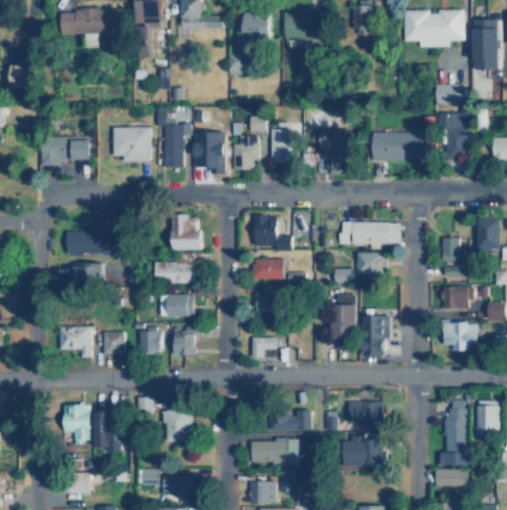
[(204,0),(180,0),(180,40),(192,40),(192,28),(228,29),(228,11),(204,11),(204,0)]
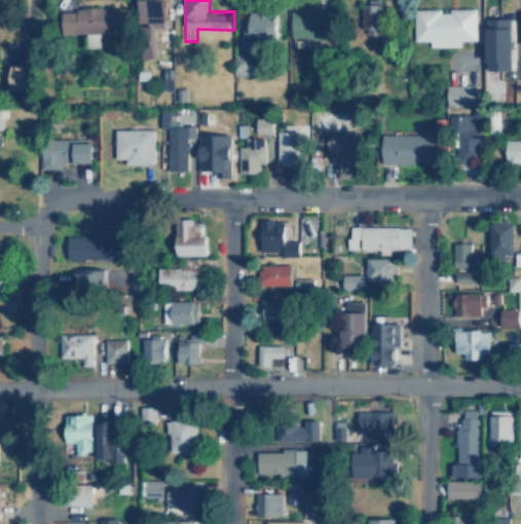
[(175,17),(163,17),(163,2),(144,2),(144,36),(175,36),(175,17)]
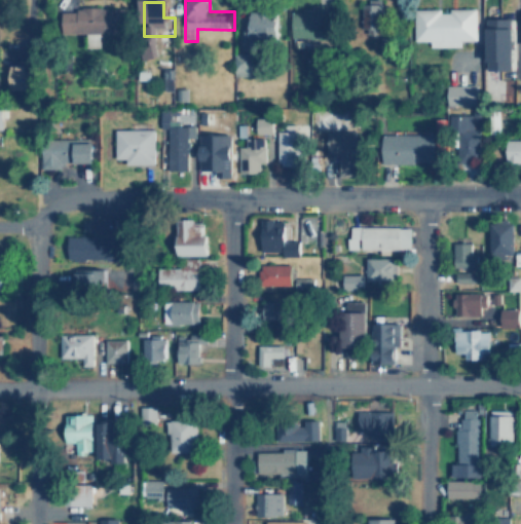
[(385,35),(385,2),(364,2),(364,35),(385,35)]
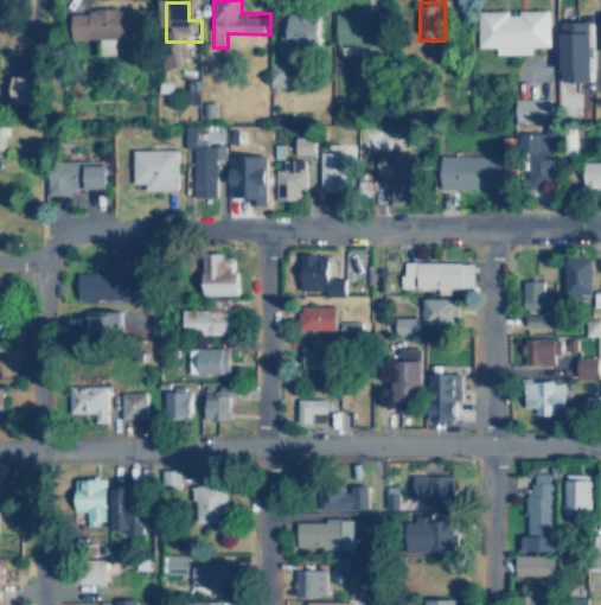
[(71,39),(148,39),(148,12),(71,12),(71,39)]
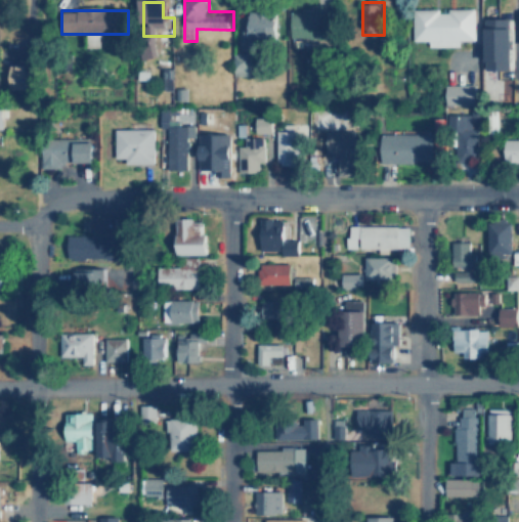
[(277,10),(248,10),(248,38),(277,38),(277,10)]
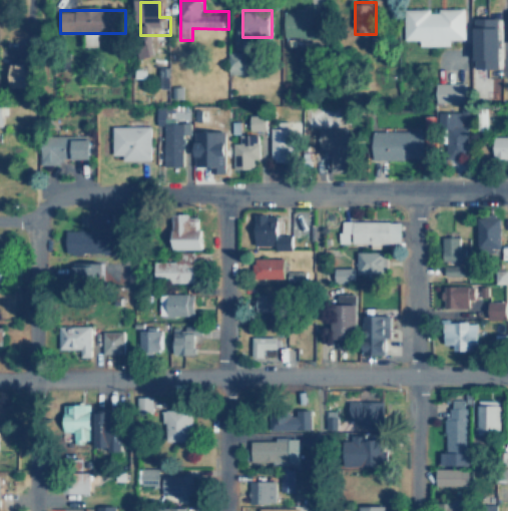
[(321,38),(321,10),(286,10),(286,38),(321,38)]
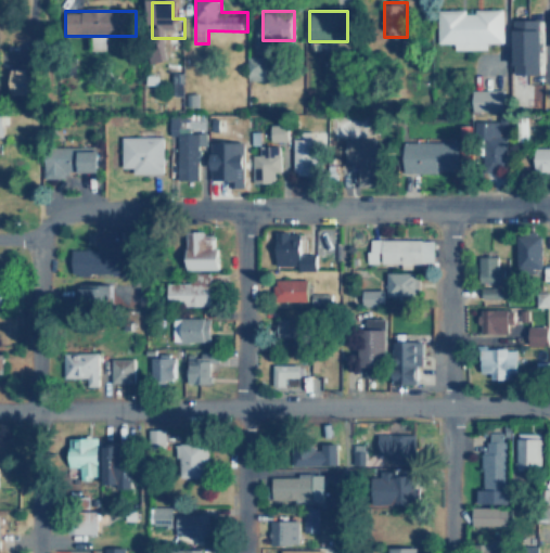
[(506,49),(506,11),(439,11),(439,49),(506,49)]
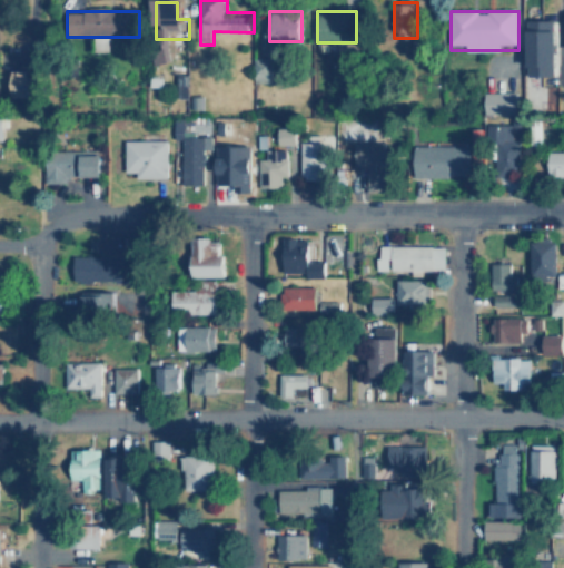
[(558,28),(531,28),(531,58),(558,58),(558,28)]
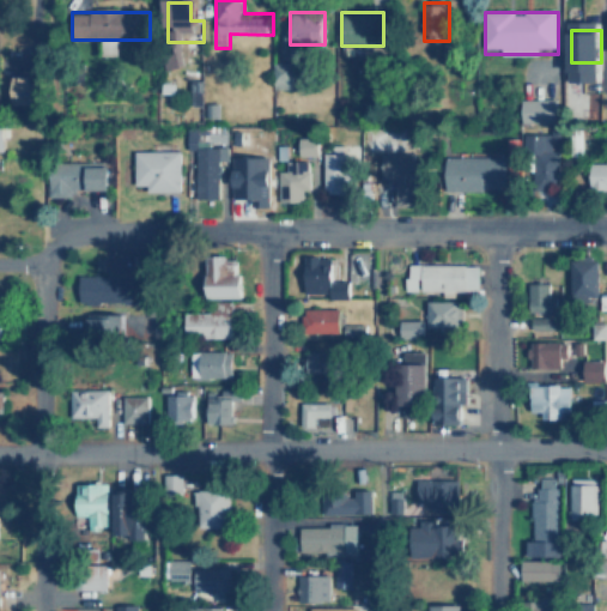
[(32,79),(13,82),(14,103),(34,102),(32,79)]
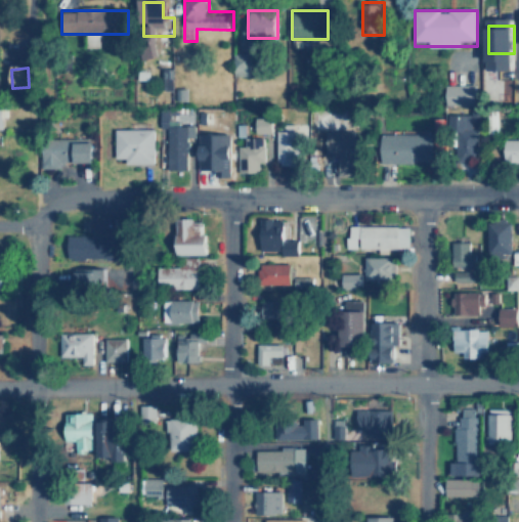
[(447,107),(478,106),(478,87),(447,87),(447,107)]
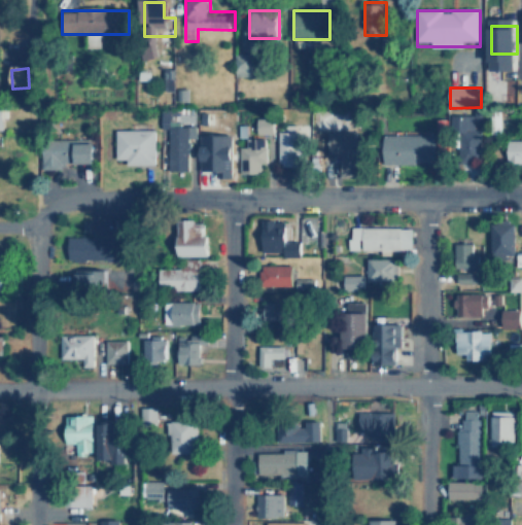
[(189,128),(183,128),(183,113),(170,113),(170,174),(189,174),(189,128)]
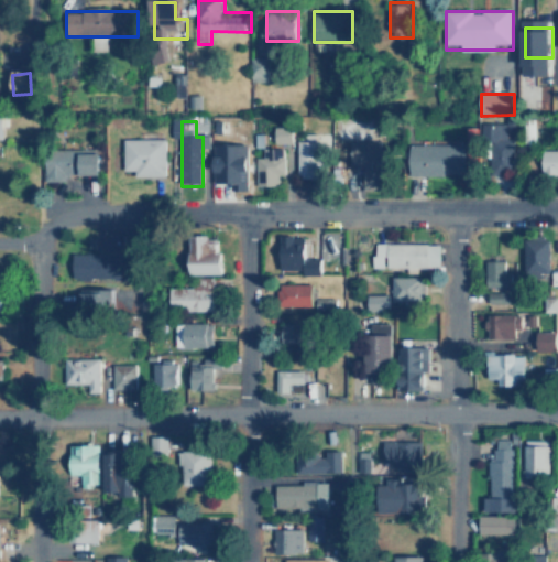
[(296,146),(297,128),(280,128),(279,144),(296,146)]
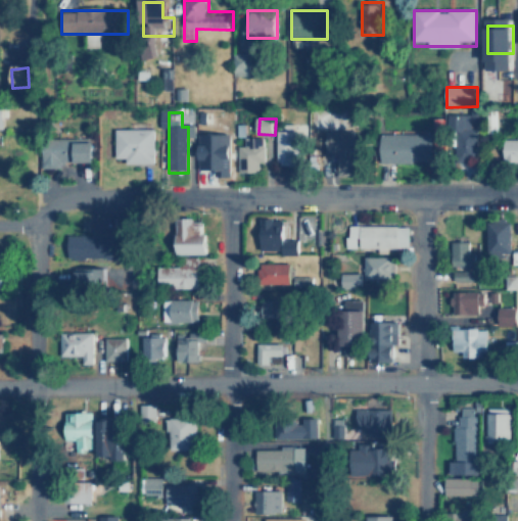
[(296,126),(278,126),(278,167),(296,167),(296,126)]
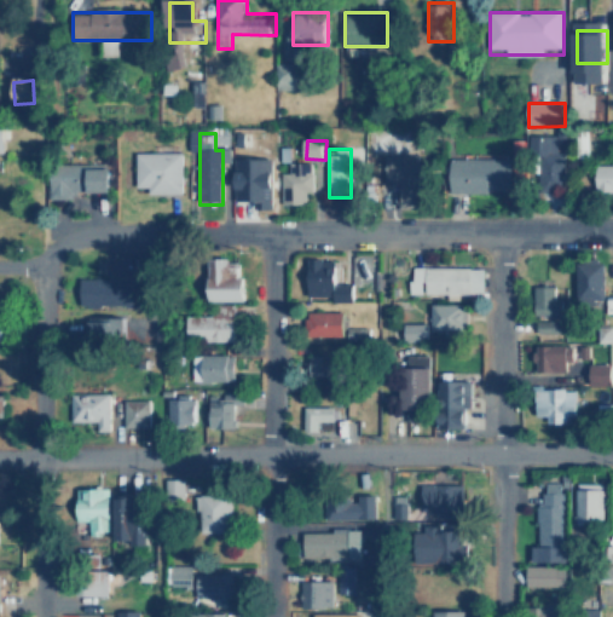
[(183,196),(183,154),(136,154),(136,196),(183,196)]
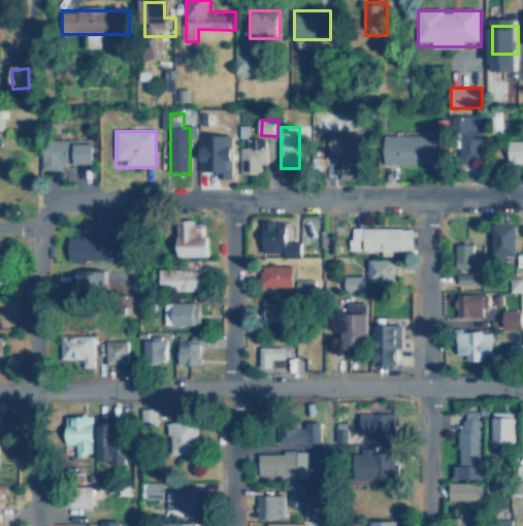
[(360,131),(326,131),(326,160),(360,160),(360,131)]
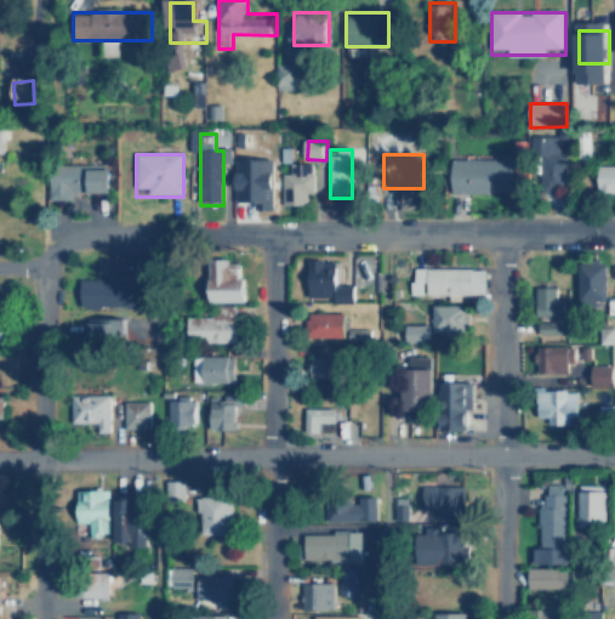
[(569,194),(569,154),(539,154),(539,194),(569,194)]
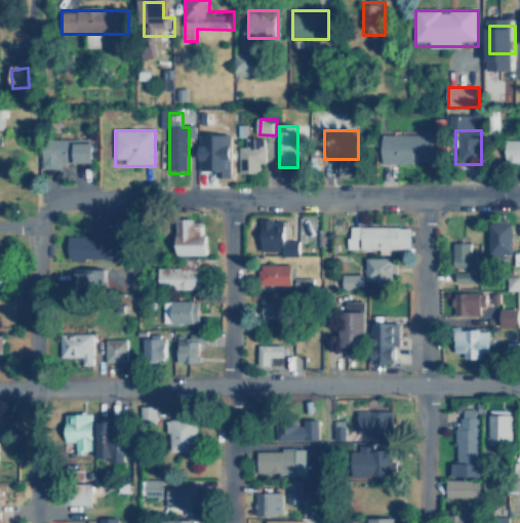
[(384,167),(436,166),(435,133),(383,133),(384,167)]
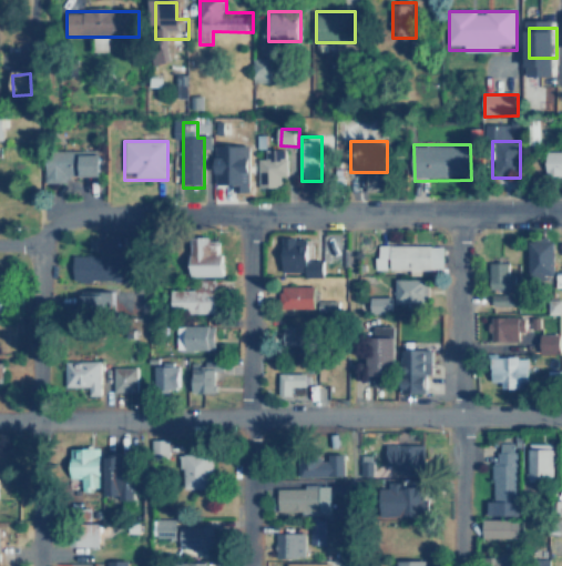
[(220,185),(246,187),(246,193),(254,193),(255,148),(221,147),(220,185)]
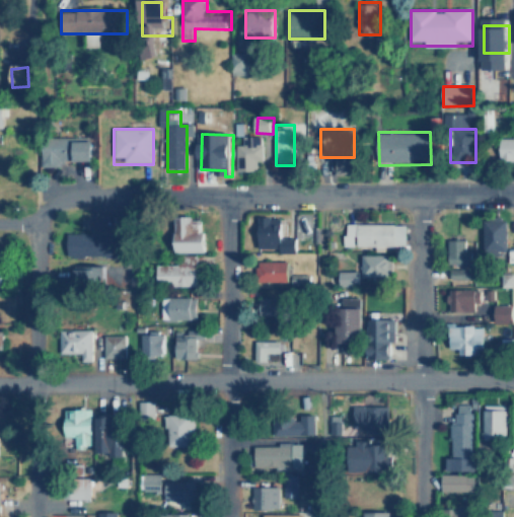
[(92,163),(91,138),(44,139),(44,164),(92,163)]
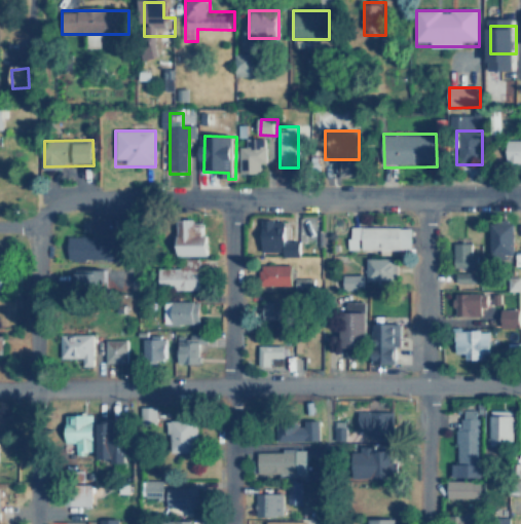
[(240,177),(262,177),(262,166),(267,166),(267,140),(248,140),(248,149),(242,148),(240,177)]
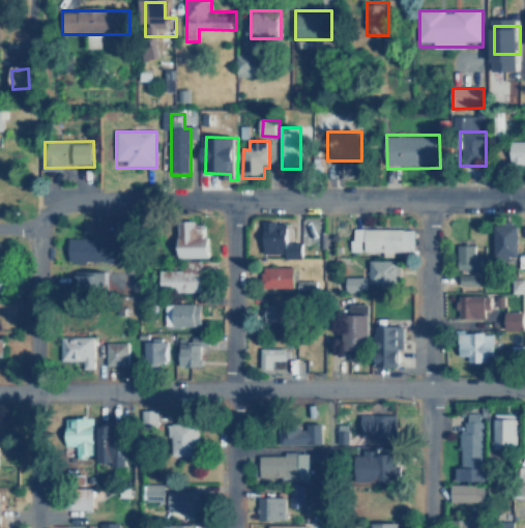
[(524,142),(511,142),(511,167),(524,167),(524,142)]
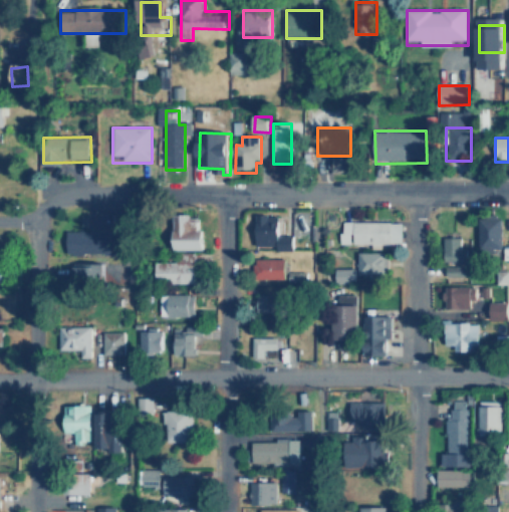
[(202,251),(202,216),(174,216),(174,251),(202,251)]
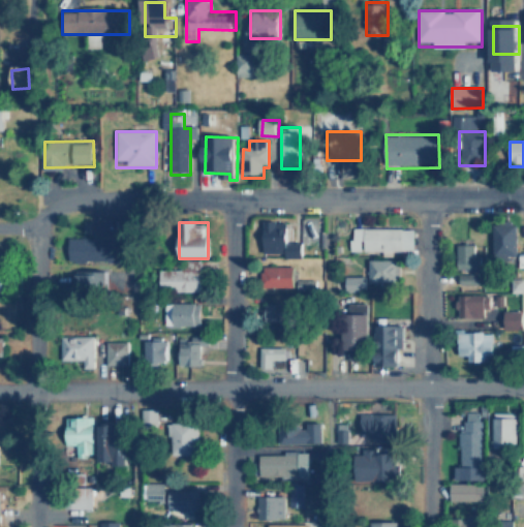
[(288,223),(264,223),(264,258),(303,258),(303,244),(288,244),(288,223)]
